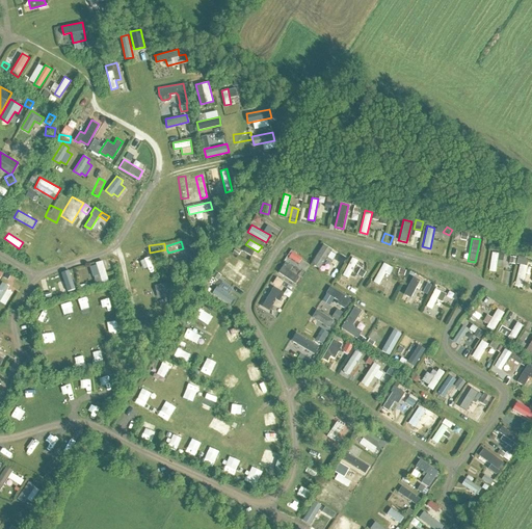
[(312,263),(320,268),(333,249),(324,244),(312,263)]
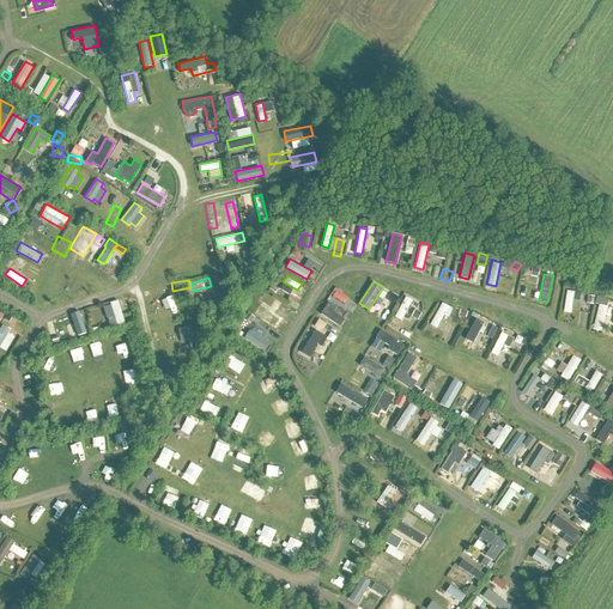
[(269,282),(265,288),(273,294),(277,288),(269,282)]
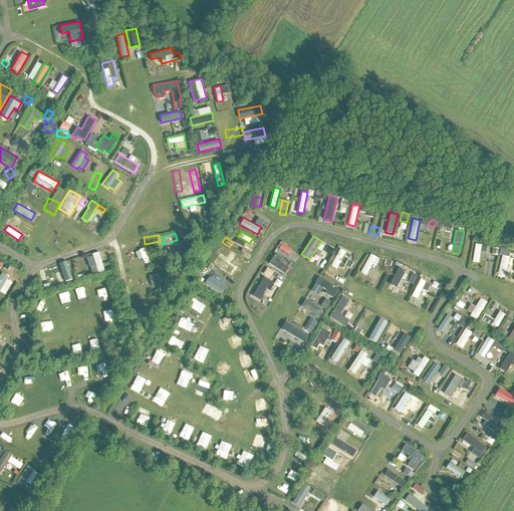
[(446,255),(447,238),(438,237),(438,255),(446,255)]
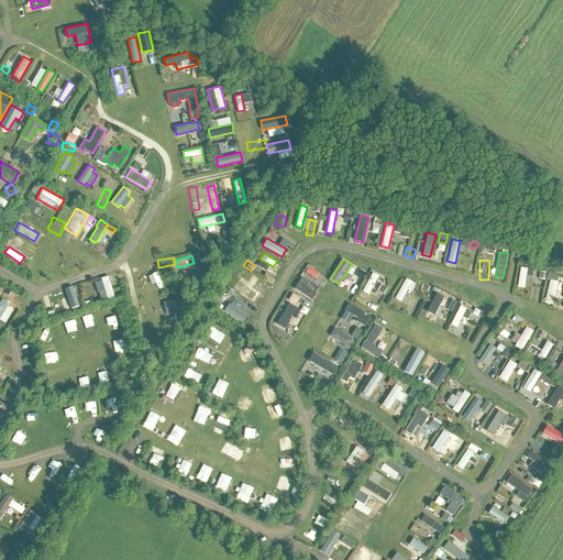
[(135,286),(143,285),(136,262),(130,264),(135,286)]
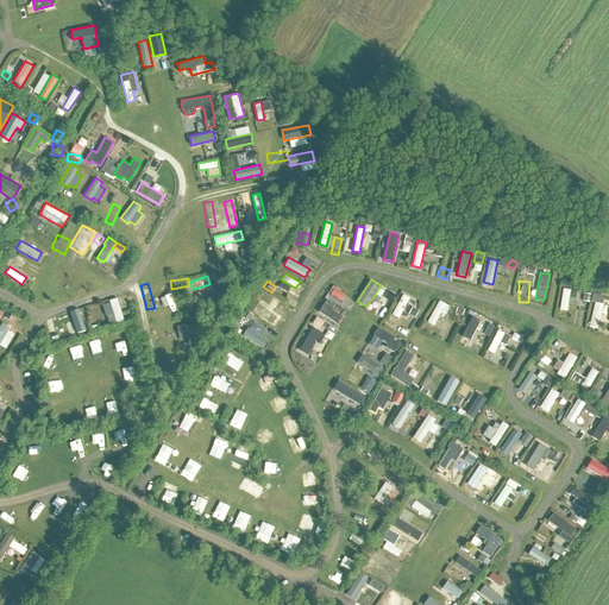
[(258,287),(253,294),(259,297),(264,291),(258,287)]
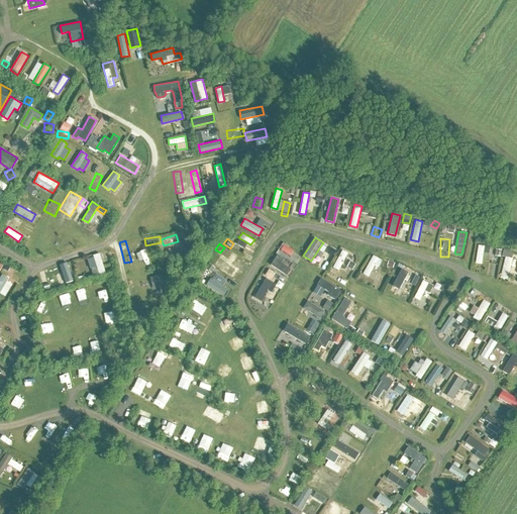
[(281,248),(290,254),(293,249),(284,243),(281,248)]
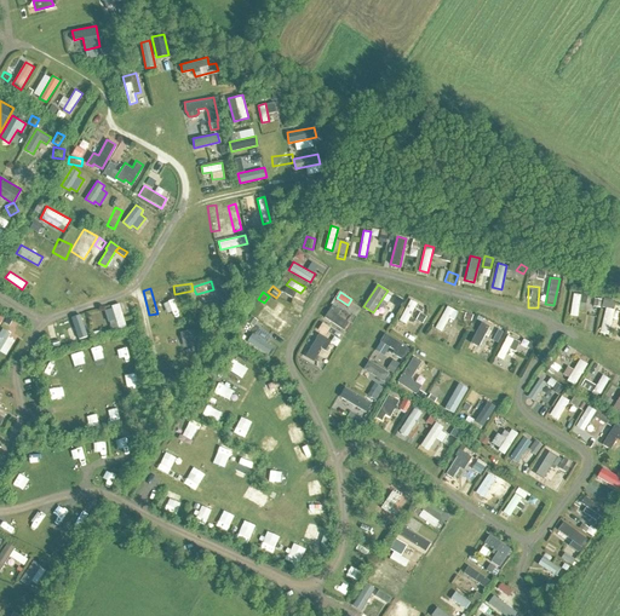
[(572,293),(569,315),(577,315),(579,294),(572,293)]
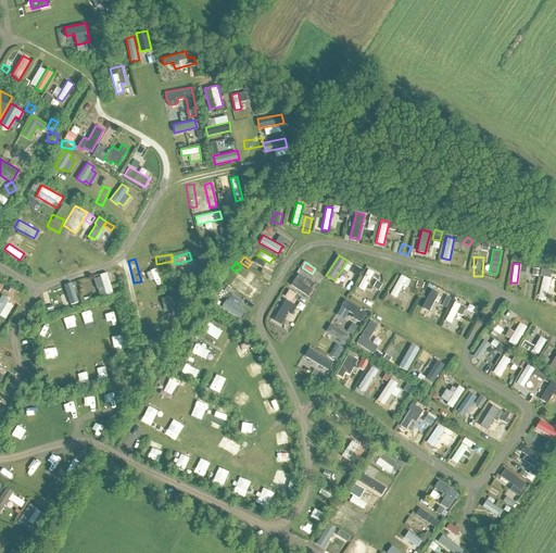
[(355,266),(352,272),(358,275),(362,271),(355,266)]
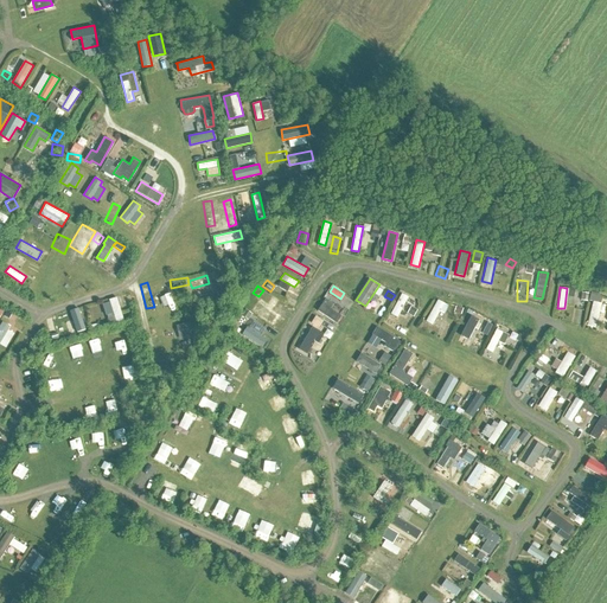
[(390,313),(397,316),(409,296),(402,293),(390,313)]
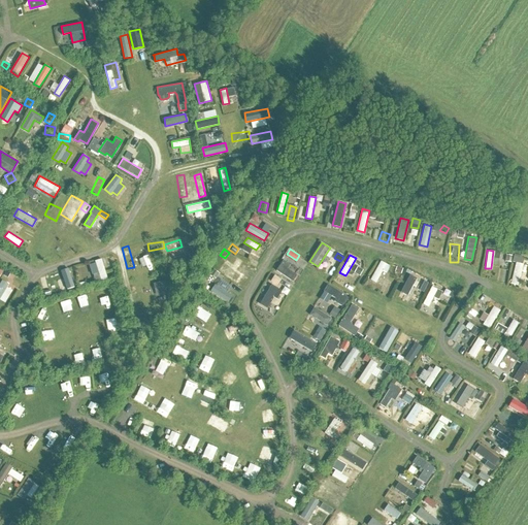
[(94,260),(101,281),(108,279),(101,258),(94,260)]
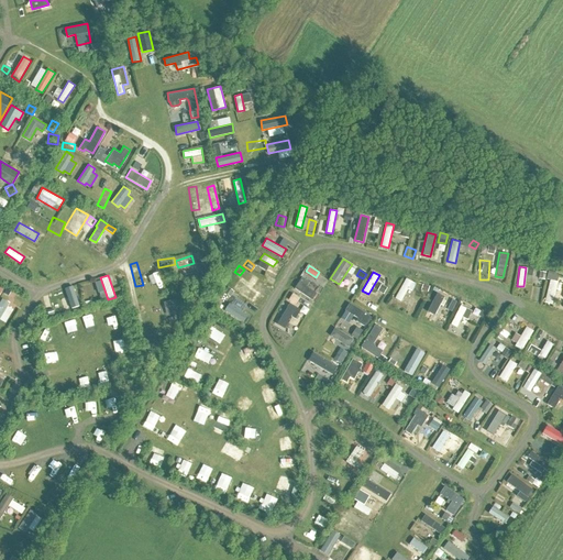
[(353,297),(359,277),(353,275),(351,282),(344,281),(341,293),(353,297)]
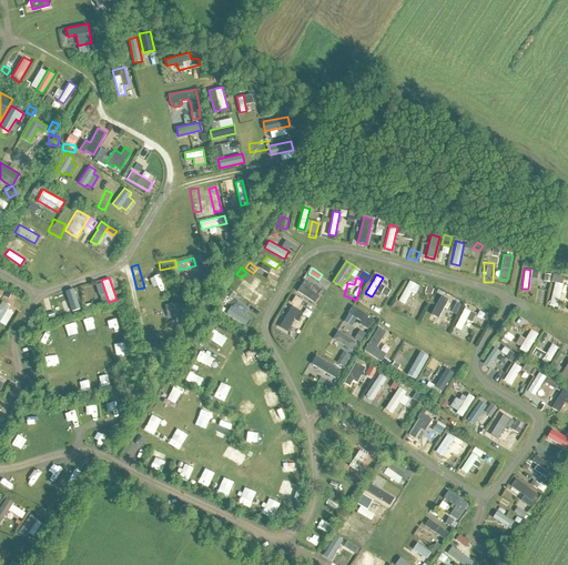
[(297,291),(315,302),(320,295),(310,289),(313,284),(304,279),(297,291)]
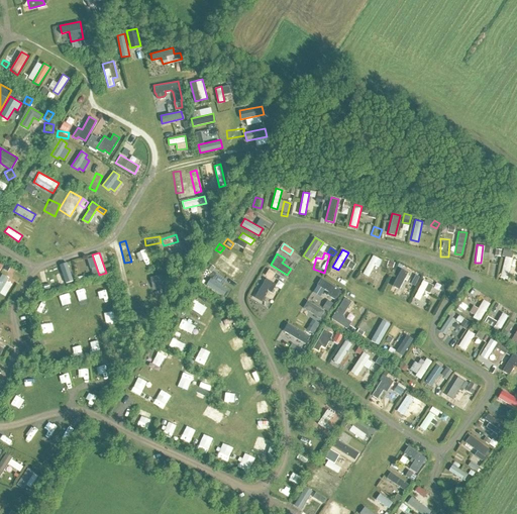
[(373,253),(362,273),(367,277),(374,265),(378,267),(382,260),(373,253)]
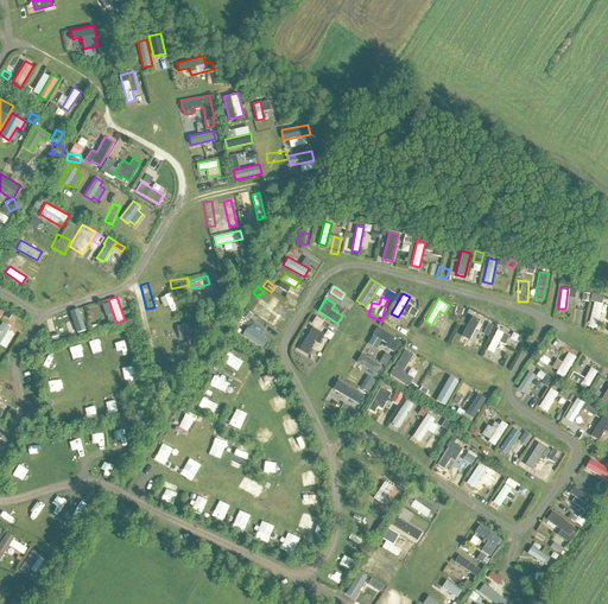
[(594,300),(587,325),(595,328),(602,303),(594,300)]
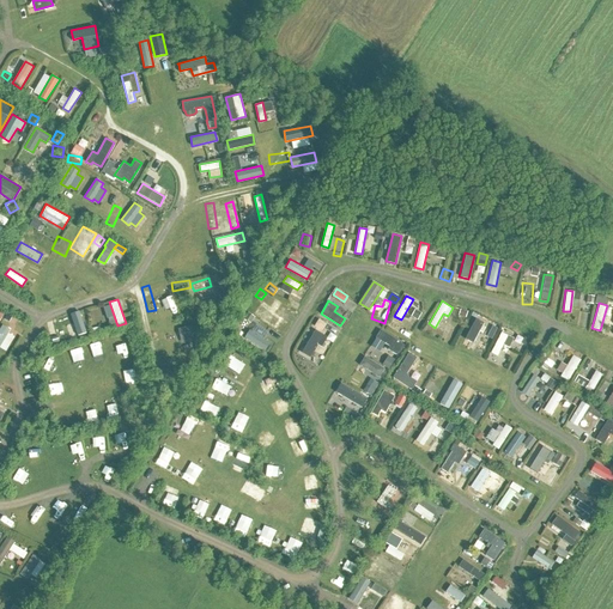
[(419,304),(410,327),(418,332),(424,317),(430,320),(434,311),(419,304)]
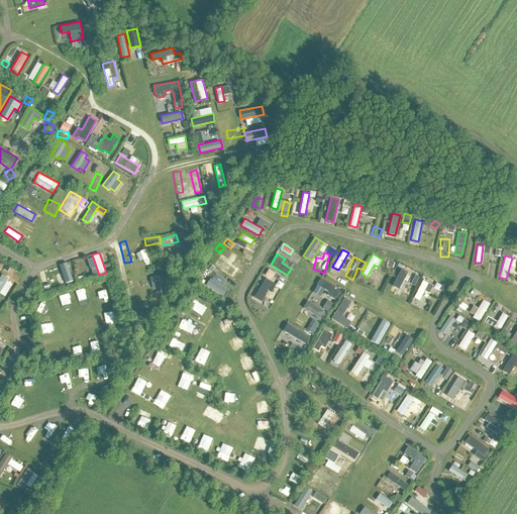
[(217,265),(232,275),(236,269),(220,259),(217,265)]
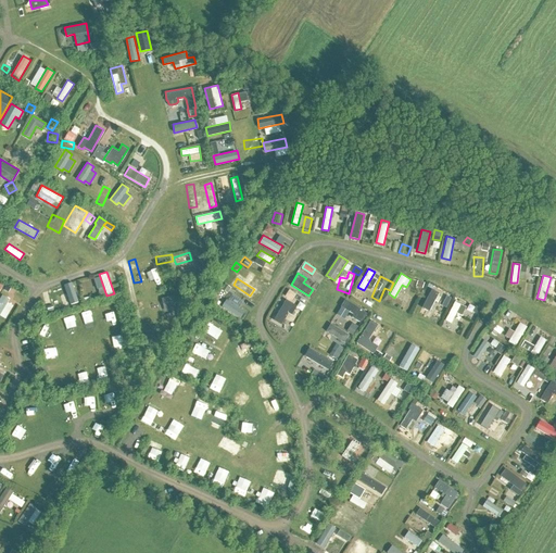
[(227,291),(231,286),(225,281),(220,287),(227,291)]
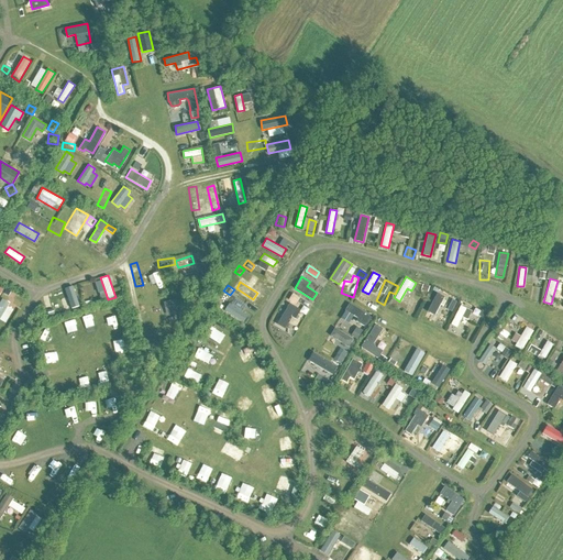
[(61,291),(65,307),(78,304),(74,287),(61,291)]
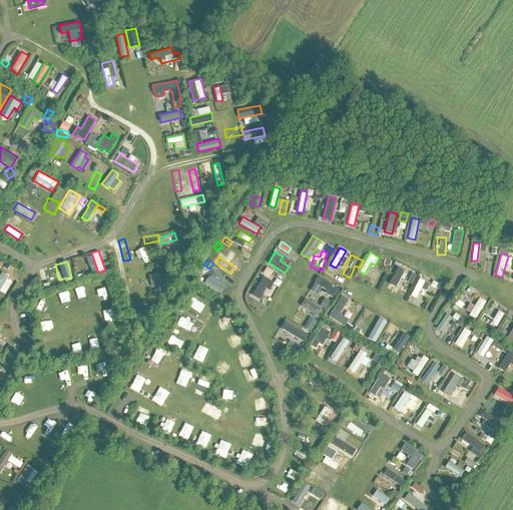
[(267,266),(263,271),(271,276),(274,271),(267,266)]
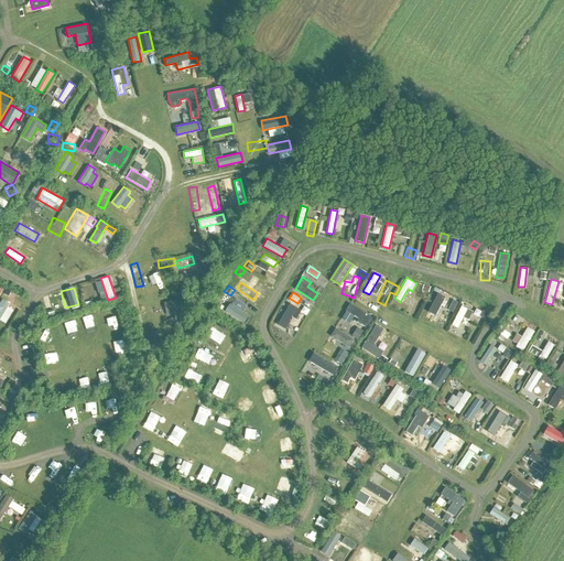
[(434,315),(444,297),(437,293),(427,312),(434,315)]
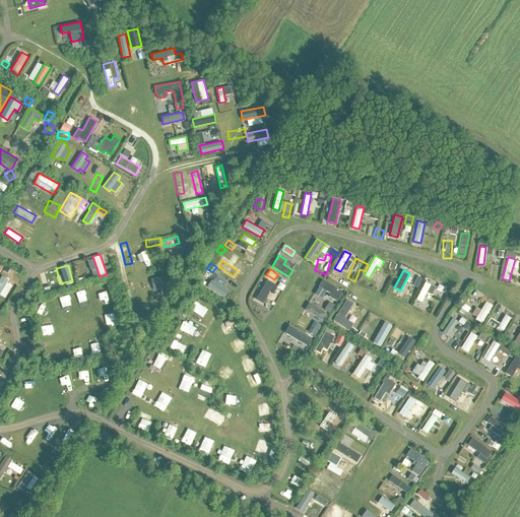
[(2,273),(0,275),(0,293),(4,296),(12,283),(7,280),(8,277),(2,273)]
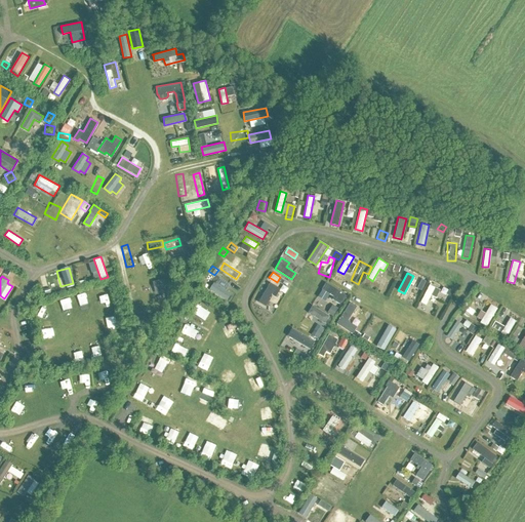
[(400,282),(391,276),(380,292),(390,298),(400,282)]
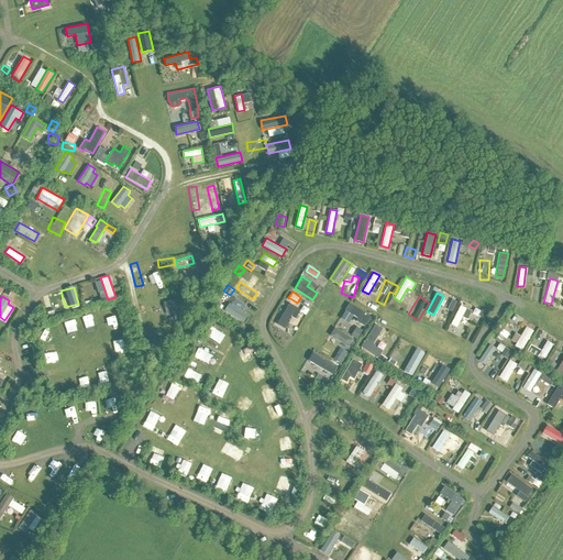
[(175,298),(163,302),(165,310),(177,308),(175,298)]
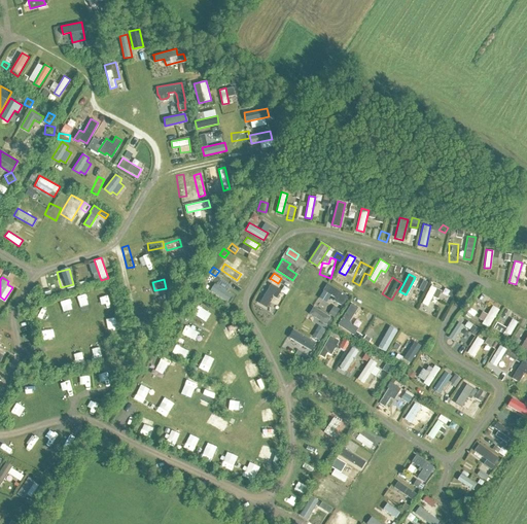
[(209,289),(224,300),(230,292),(213,282),(209,289)]
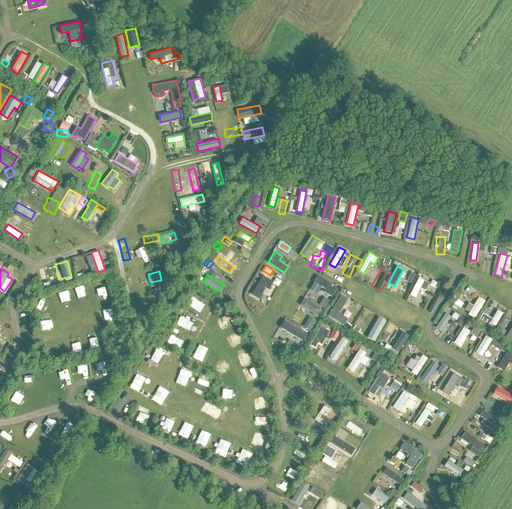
[(189,275),(185,281),(199,291),(203,285),(189,275)]
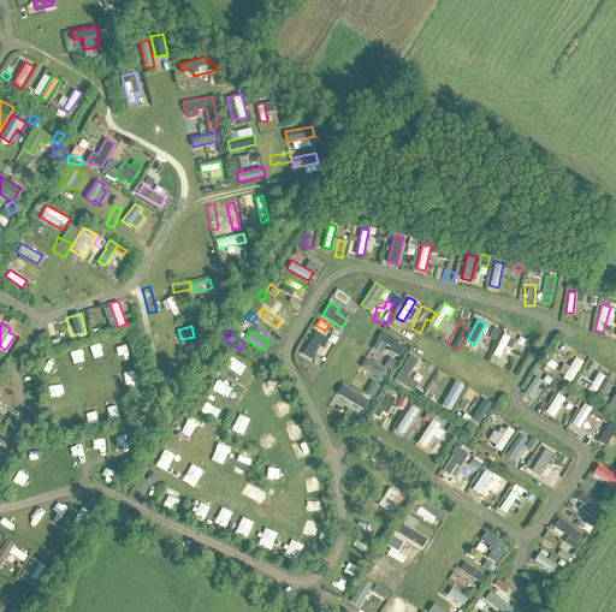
[(317,331),(303,354),(312,358),(319,345),(324,348),(330,338),(317,331)]
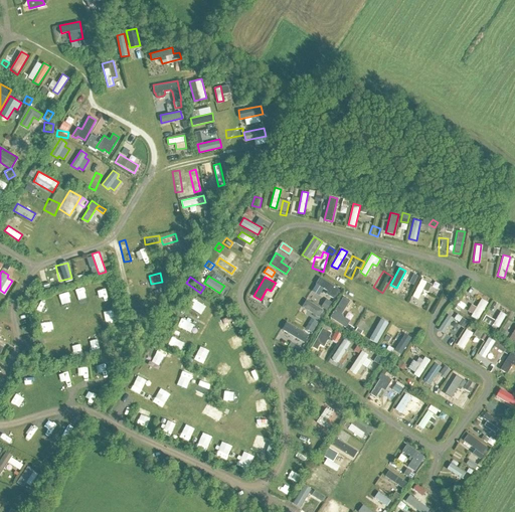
[(334,298),(339,290),(320,277),(316,284),(328,291),(326,293),(334,298)]
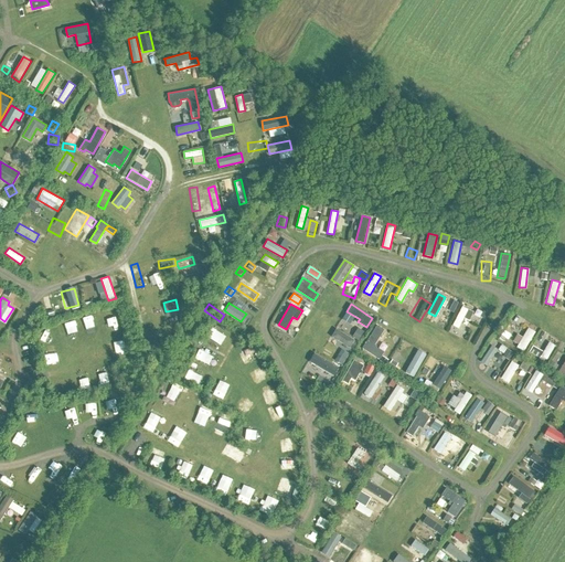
[(472,311),(461,306),(451,325),(458,328),(462,317),(468,320),(472,311)]
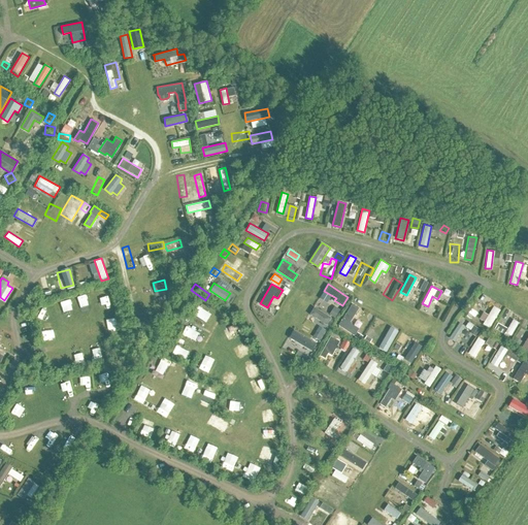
[(418,302),(420,303),(426,292),(417,287),(405,305),(413,309),(418,302)]
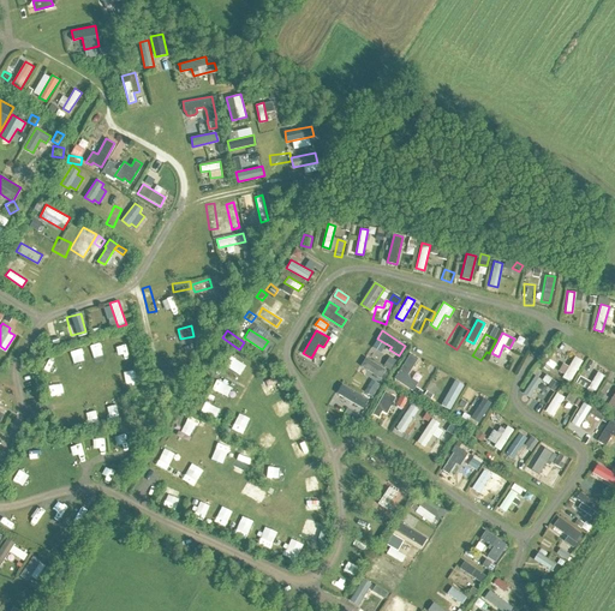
[(524,335),(520,341),(527,346),(531,341),(524,335)]
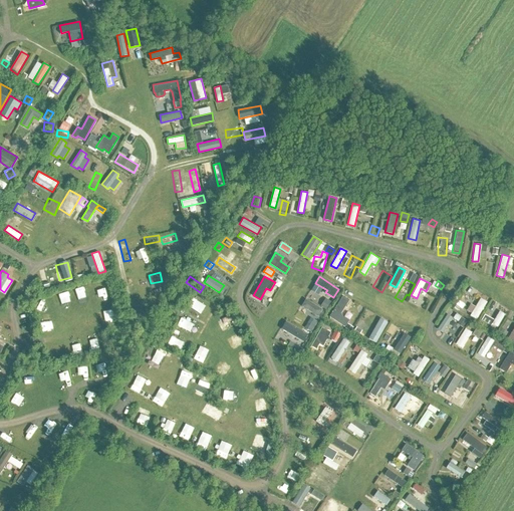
[(67,286),(58,287),(60,298),(69,297),(67,286)]
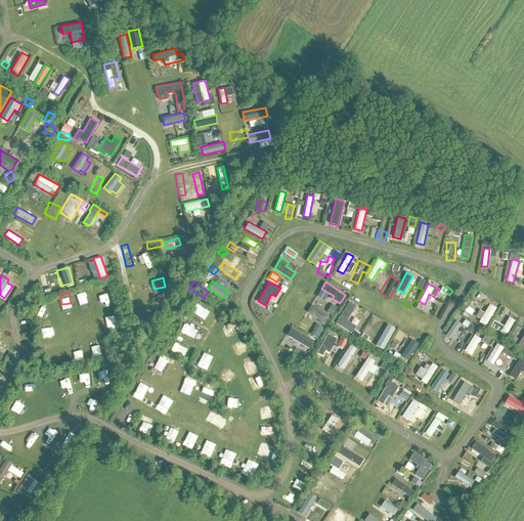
[(336,322),(352,333),(356,327),(347,320),(356,305),(349,301),(336,322)]
